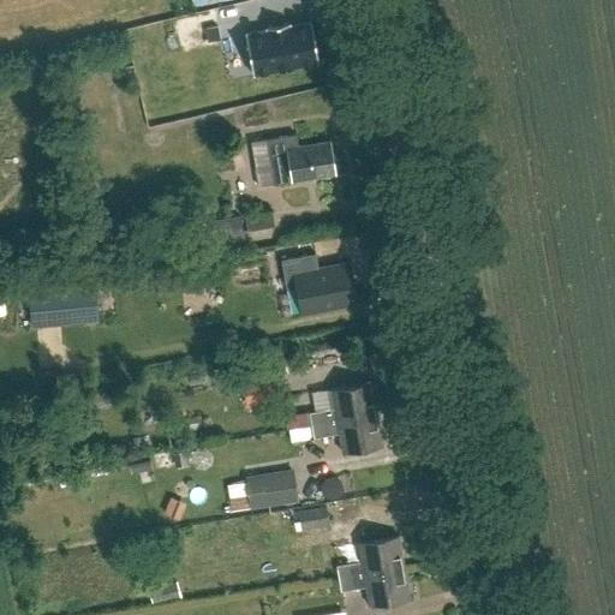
[(252,75),(318,63),(311,23),(290,27),(288,23),(267,28),(267,30),(245,35),(252,75)]
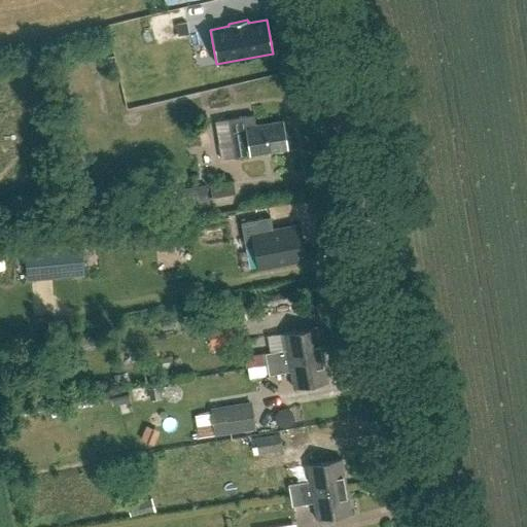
[(283,120),(257,125),(255,116),(229,120),(235,159),(287,150),(283,120)]
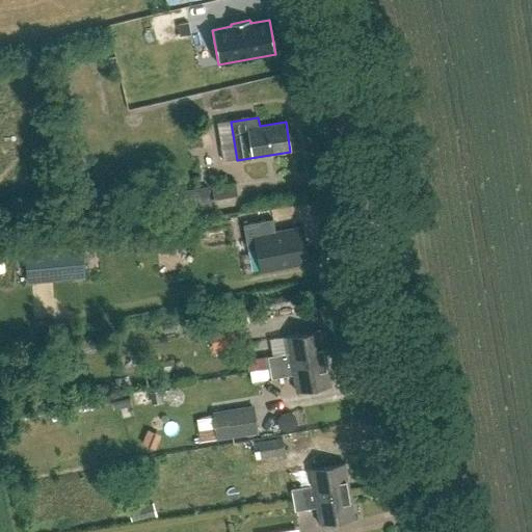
[(213,201),(236,196),(234,183),(211,187),(213,201)]
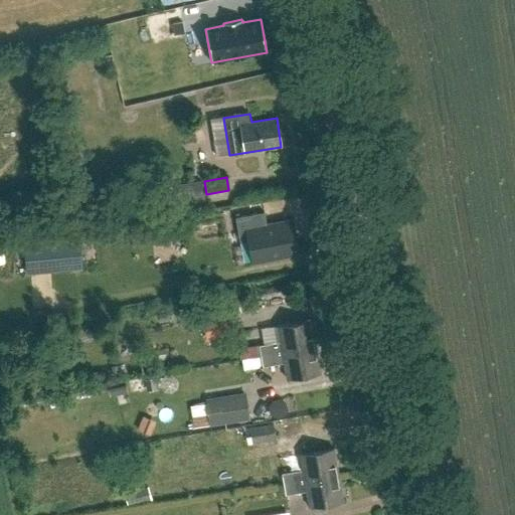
[(176,185),(180,208),(204,204),(200,181),(176,185)]
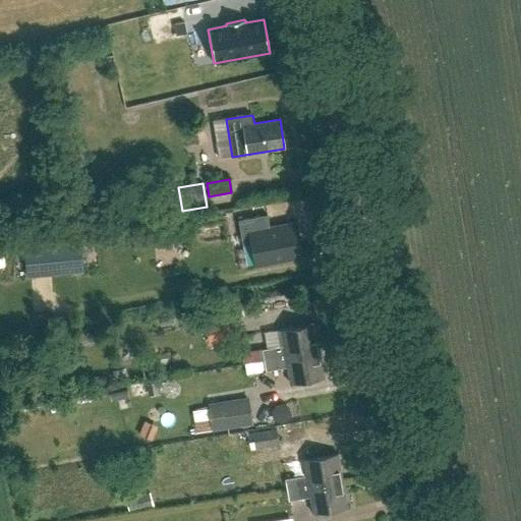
[(269,214),(239,220),(244,245),(252,243),(257,266),(304,255),(297,222),(271,227),(269,214)]
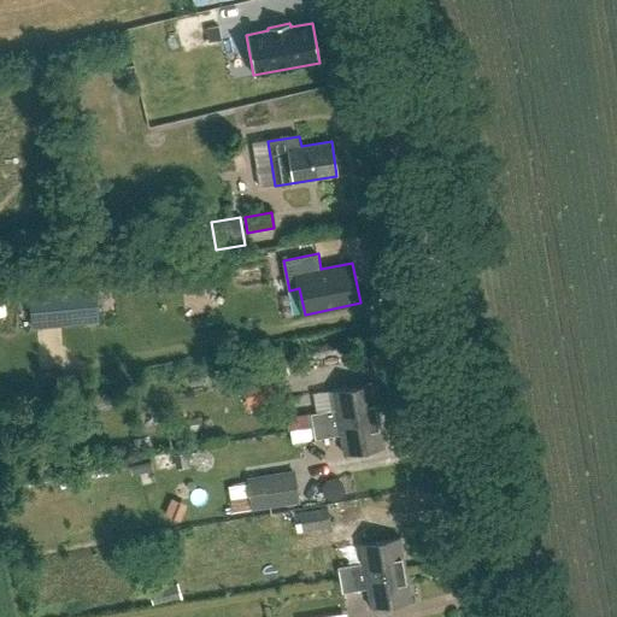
[(172,271),(157,272),(159,292),(174,291),(172,271)]
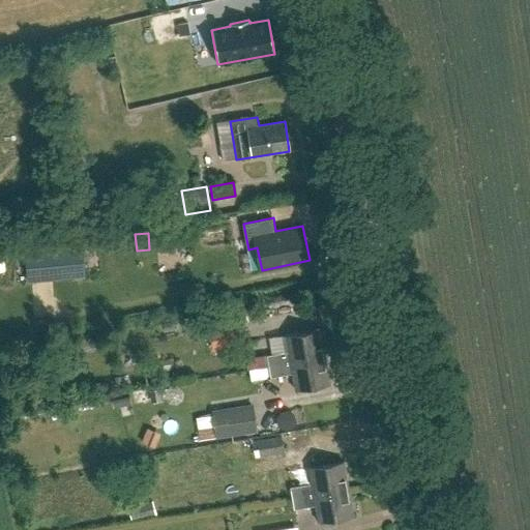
[(82,246),(24,253),(27,282),(85,276),(82,246)]
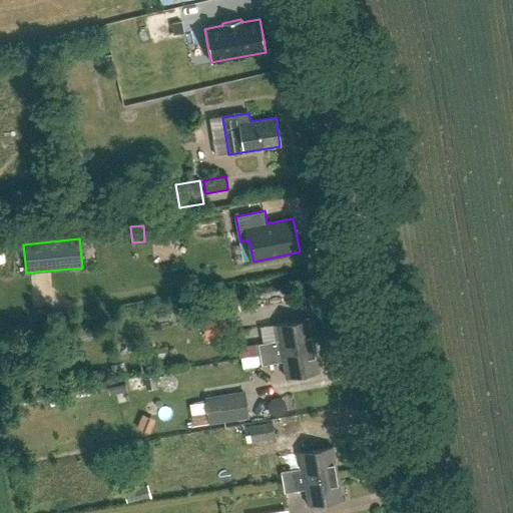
[(206,337),(230,332),(224,303),(200,307),(206,337)]
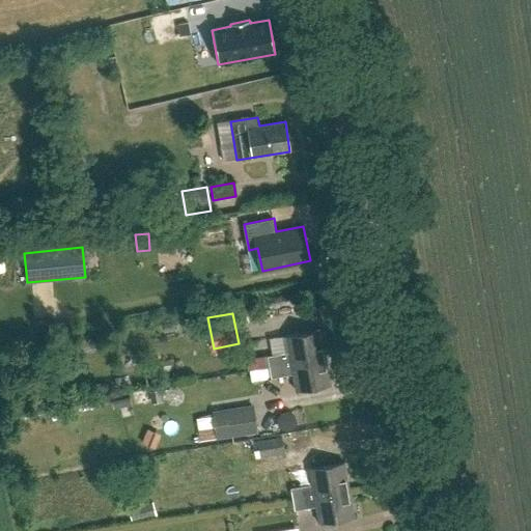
[(289,353),(268,356),(269,366),(326,358),(323,330),(287,335),(289,353)]
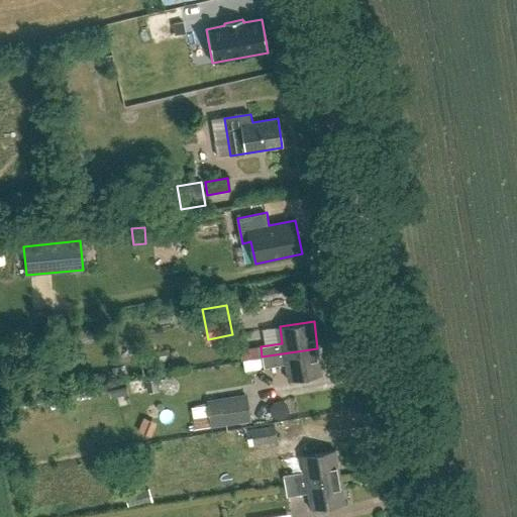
[(240,359),(262,356),(261,346),(238,350),(240,359)]
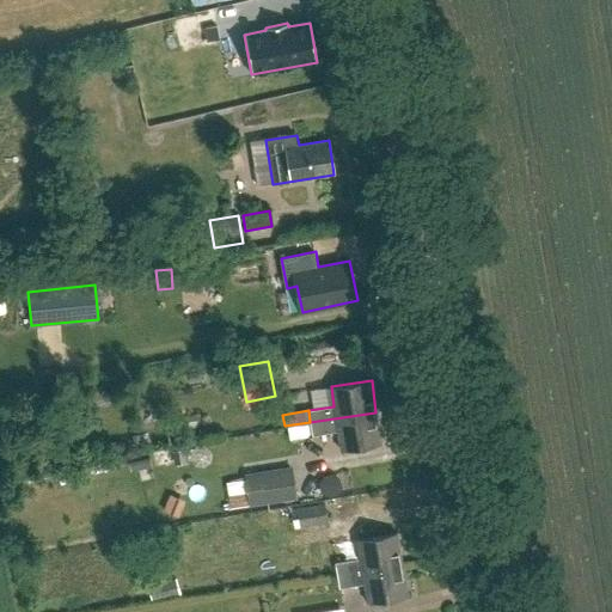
[(342,451),(380,445),(375,412),(310,422),(312,435),(340,432),(342,451)]
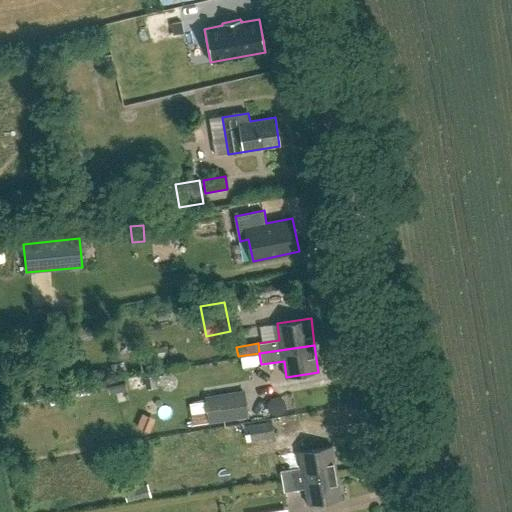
[(244,391),(205,396),(209,423),(248,417),(244,391)]
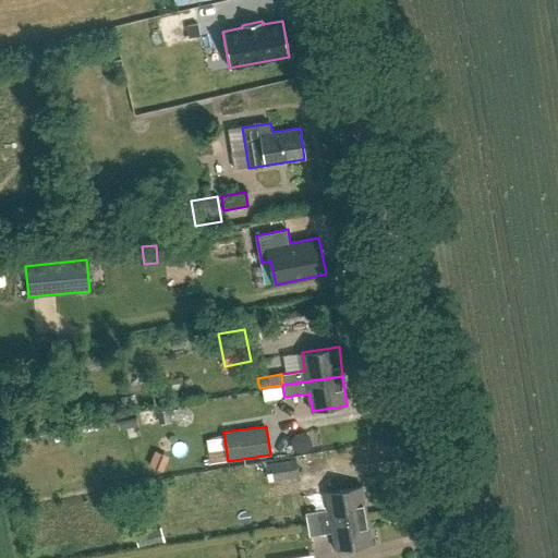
[(154,456),(149,465),(161,471),(166,461),(154,456)]
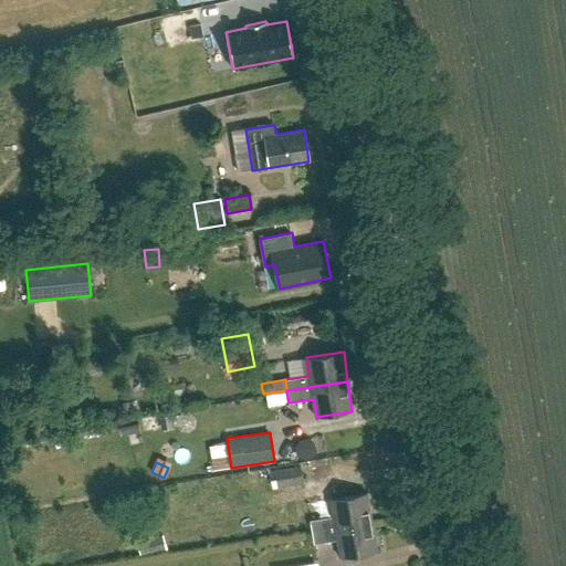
[(300,465),(274,470),(278,485),(303,481),(300,465)]
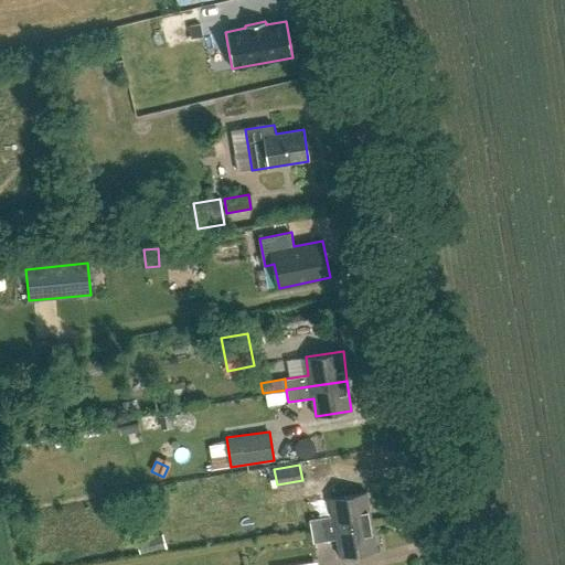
[(332,516),(310,520),(312,532),(372,521),(366,491),(329,498),(332,516)]
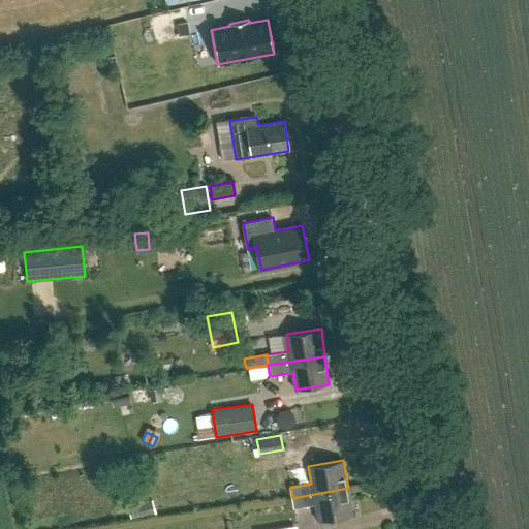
[(319,522),(353,516),(348,488),(292,498),(293,508),(316,504),(319,522)]
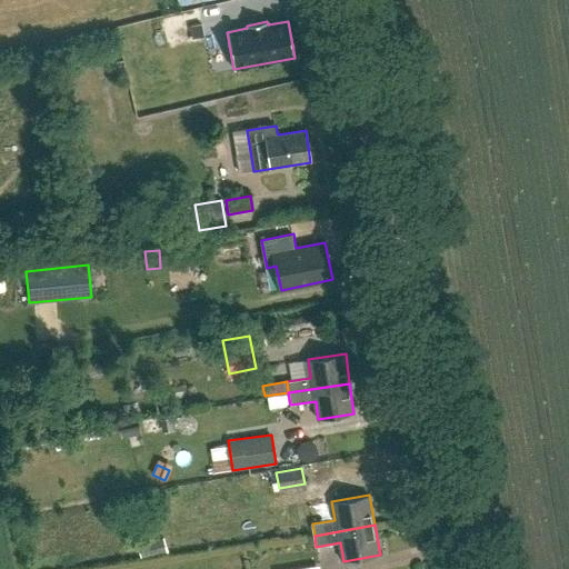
[(163,538),(138,545),(141,558),(167,551),(163,538)]
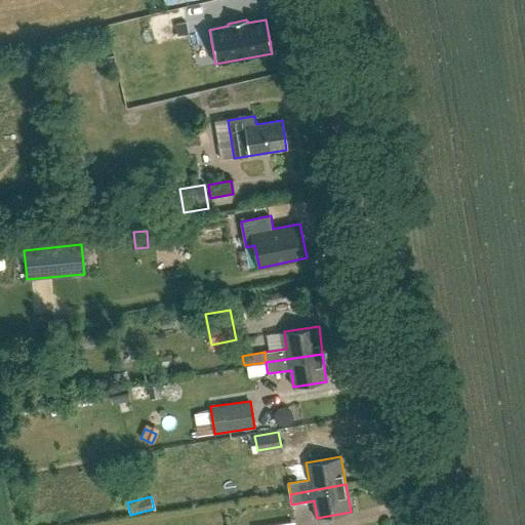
All buildings are outlined.
